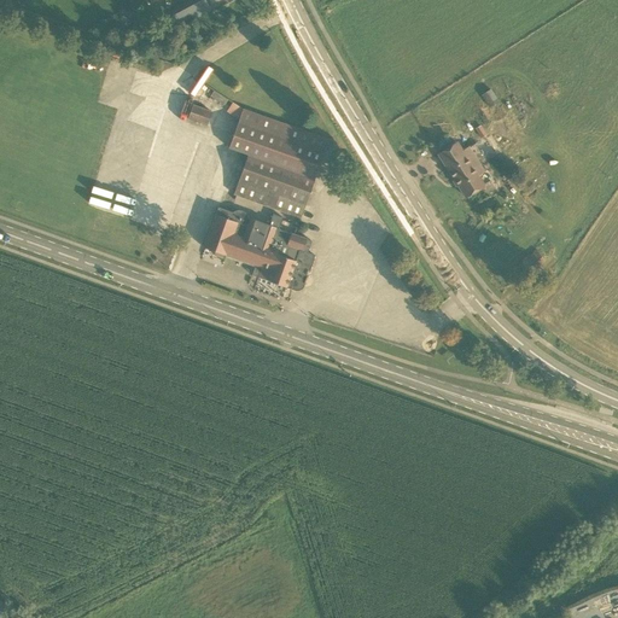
[(164,15),(168,22),(172,28),(210,7),(205,0),(191,0),(164,15)]
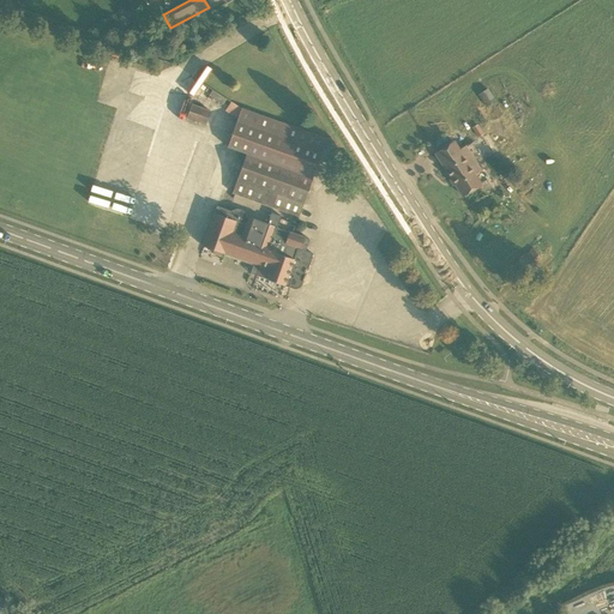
[(495,102),(495,101),(491,92),(487,89),(479,95),(486,107),(495,102)]
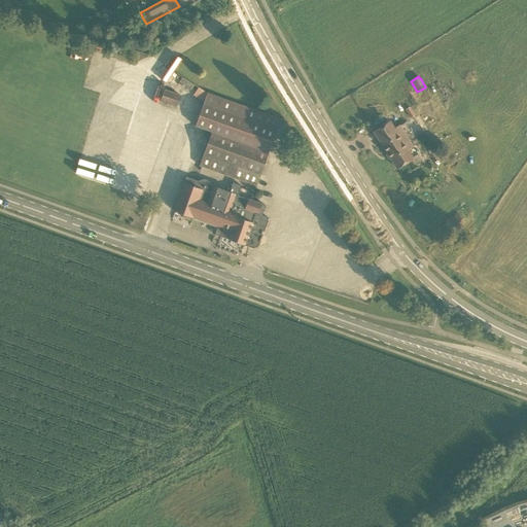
[(202,100),(207,92),(198,86),(192,95),(202,100)]
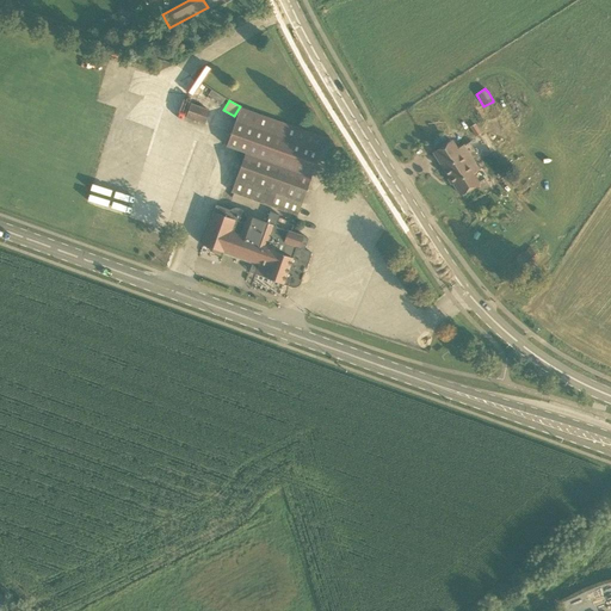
[(205,124),(210,110),(197,105),(190,104),(185,117),(205,124)]
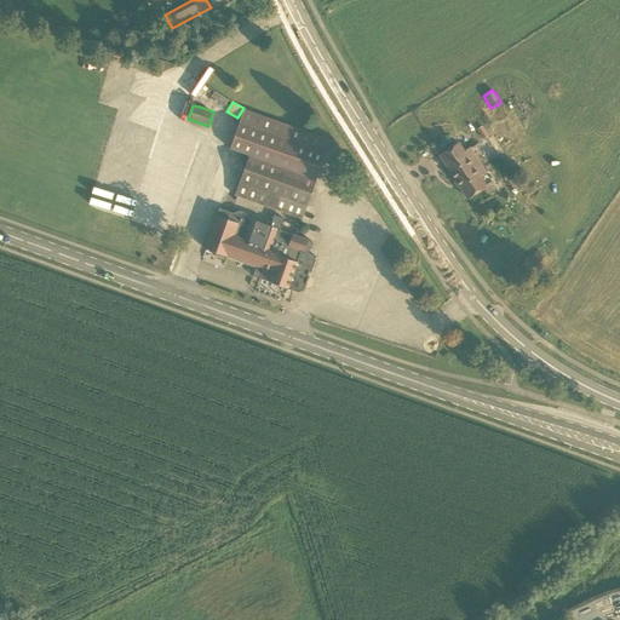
[(230,148),(250,155),(235,195),(302,219),(329,141),(244,109),(240,120),(230,148)]
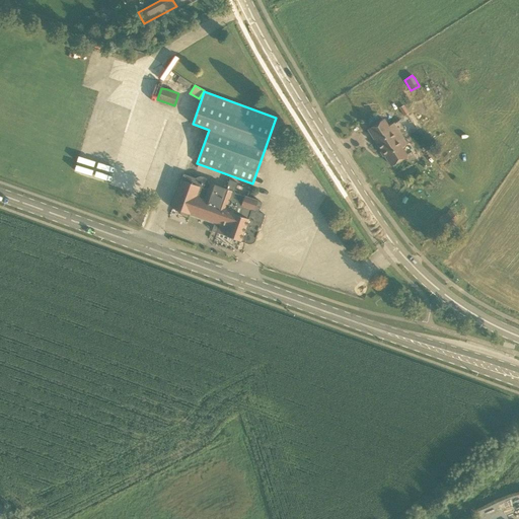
[(117,128),(119,123),(93,113),(91,119),(117,128)]
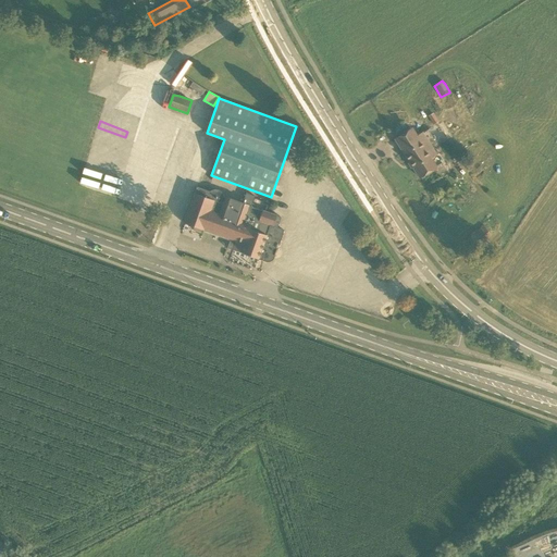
[(418,135),(413,127),(395,139),(420,177),(437,165),(433,158),(437,155),(423,132),(418,135)]
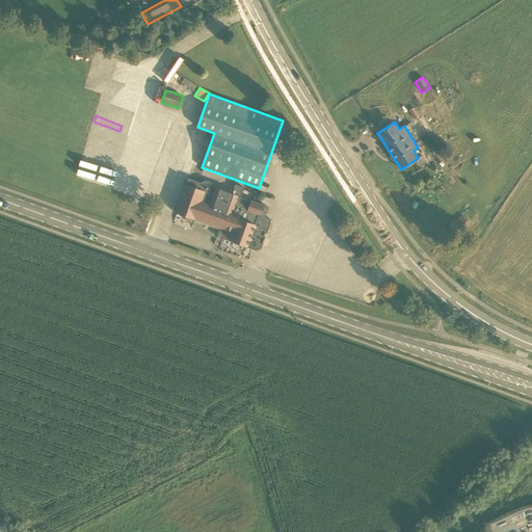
[(87,132),(86,137),(104,140),(105,135),(87,132)]
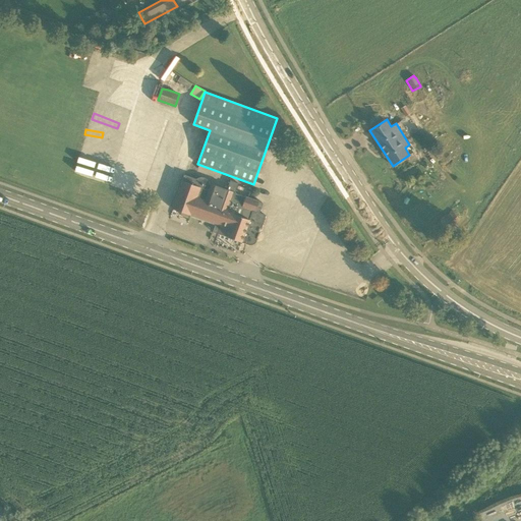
[(227,189),(217,186),(209,183),(209,181),(207,179),(206,178),(204,177),(201,177),(200,177),(198,178),(196,178),(196,179),(184,174),(172,209),(181,212),(180,215),(188,218),(189,215),(215,224),(213,229),(213,232),(214,230),(218,231),(217,233),(241,242),(241,241),(248,244),(251,244),(253,243),(255,241),(256,238),(256,239),(258,233),(265,215),(259,213),(263,203),(245,196),(245,197),(241,195),(235,192),(238,183),(230,180),(227,189)]
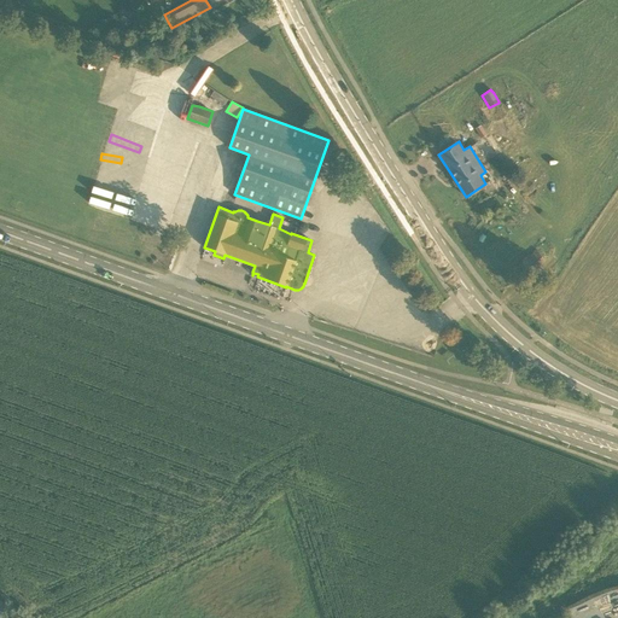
[(529,272),(544,260),(537,250),(522,262),(529,272)]
